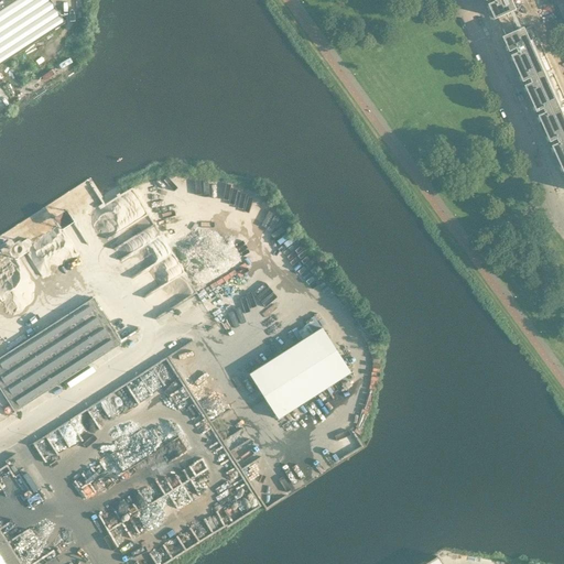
[(0,0),(0,10),(15,0),(0,0)]
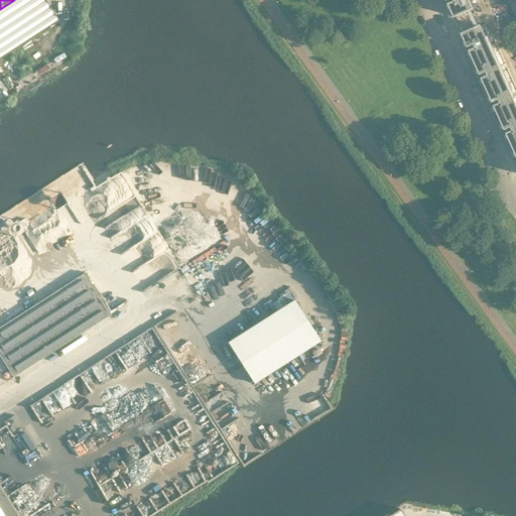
[(0,57),(58,20),(44,0),(14,0),(0,9),(0,57)]
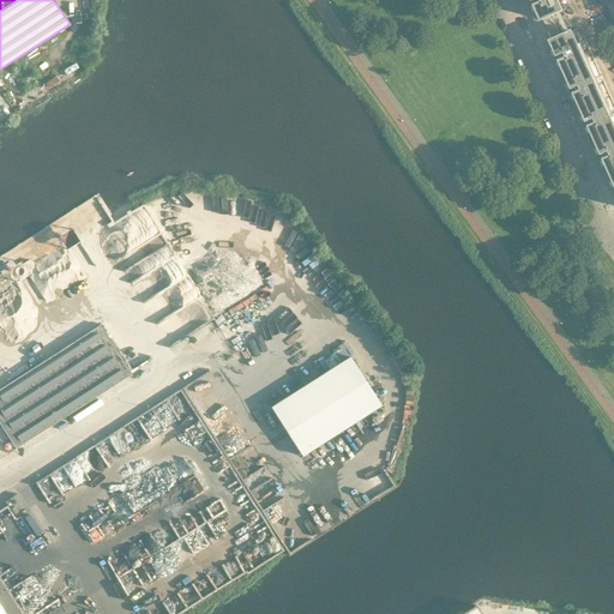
[(533,0),(542,19),(563,10),(558,0),(533,0)]
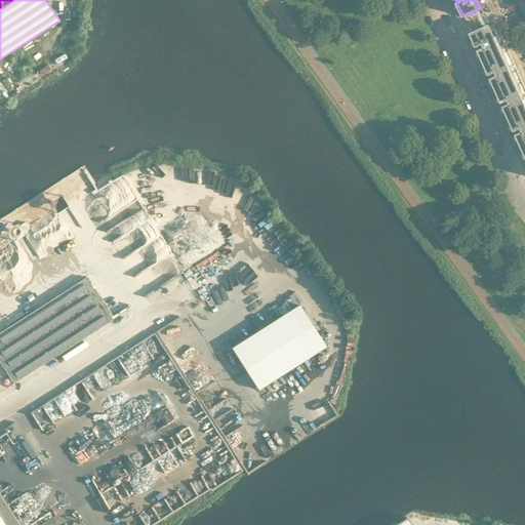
[(489,27),(471,35),(484,64),(502,55),(489,27)]
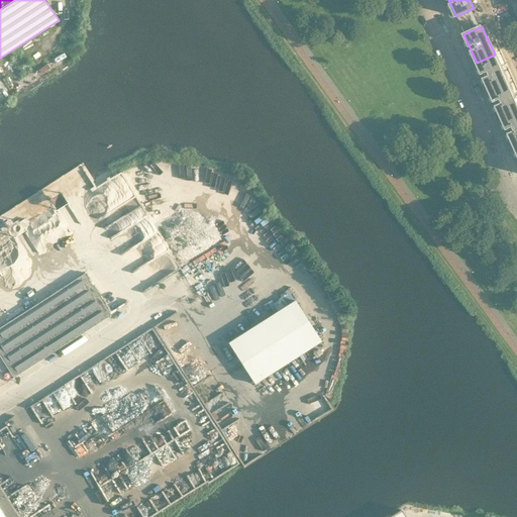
[(495,55),(477,63),(489,91),(507,83),(495,55)]
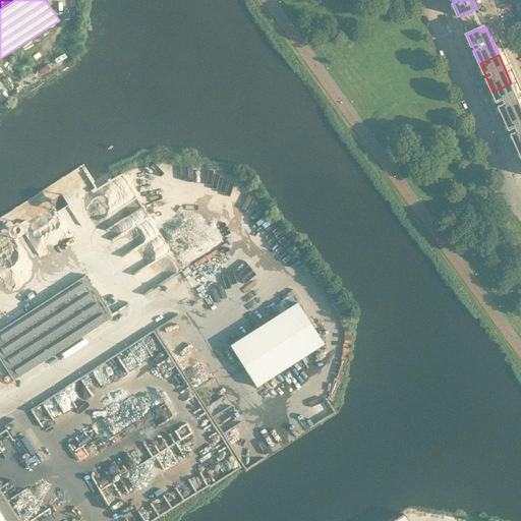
[(511,83),(493,92),(506,119),(520,112),(520,105),(519,102),(519,101),(511,83)]
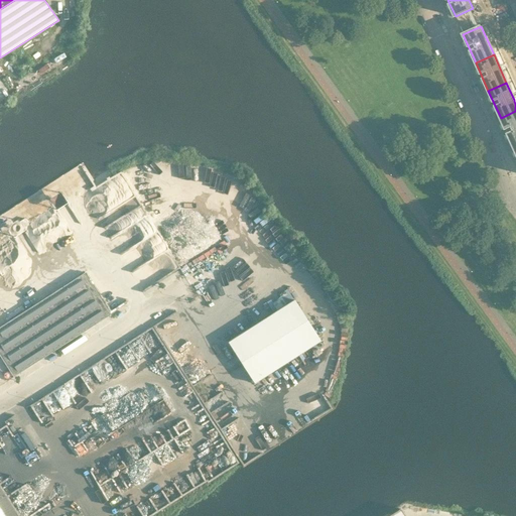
[(515,111),(501,118),(513,145),(515,144),(515,111)]
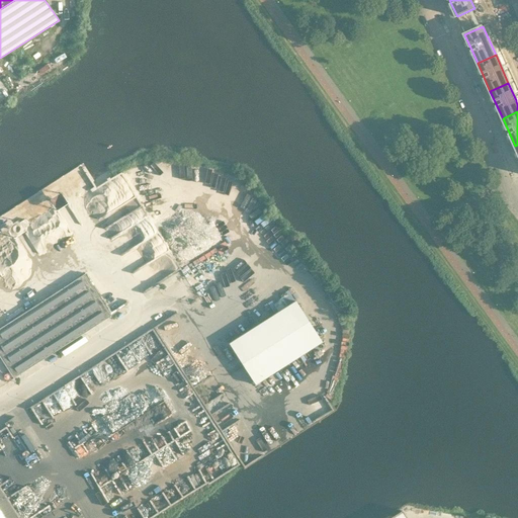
[(0,328),(0,357),(13,378),(110,316),(84,274),(0,328)]
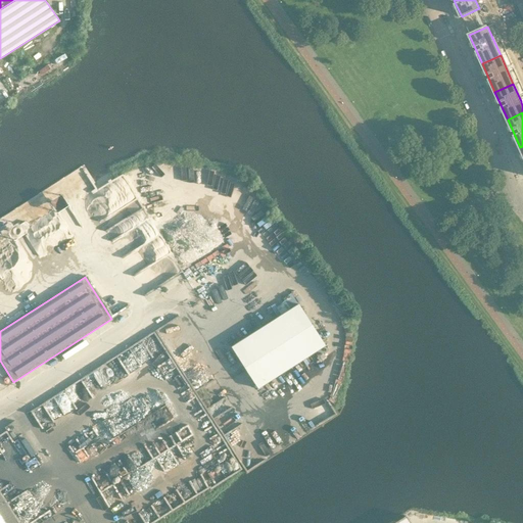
[(231,347),(257,388),(325,345),(298,304),(231,347)]
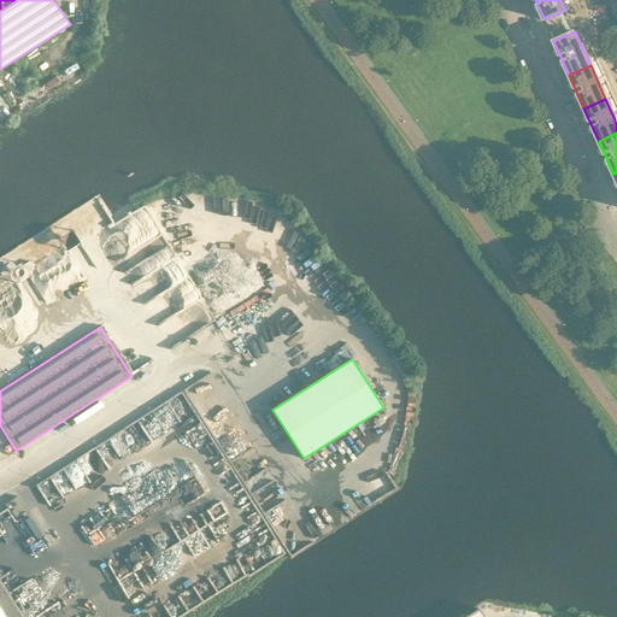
[(133,423),(97,447),(110,465),(124,456),(123,453),(131,447),(128,441),(140,434),(133,423)]
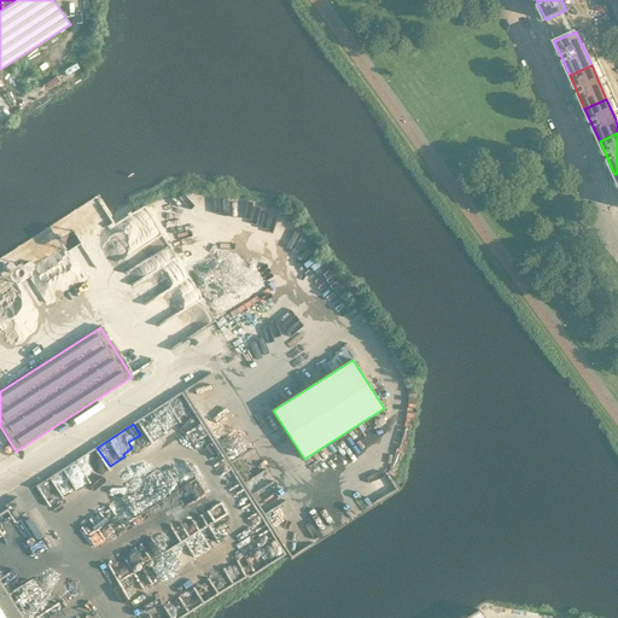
[(7,508),(0,513),(0,529),(4,536),(19,528),(7,508)]
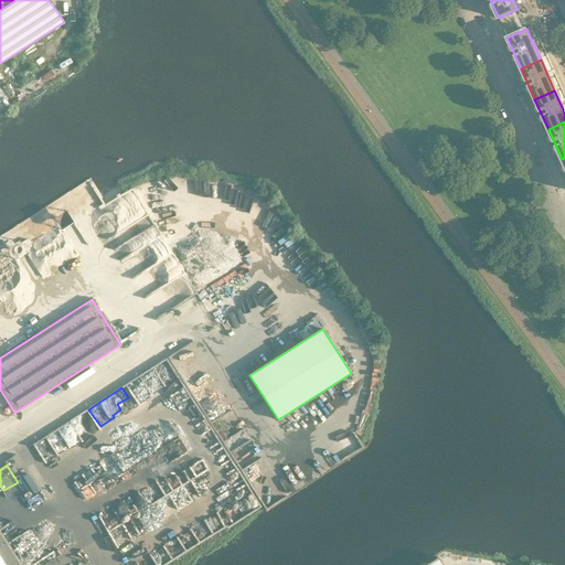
[(114,528),(118,535),(141,521),(136,513),(114,528)]
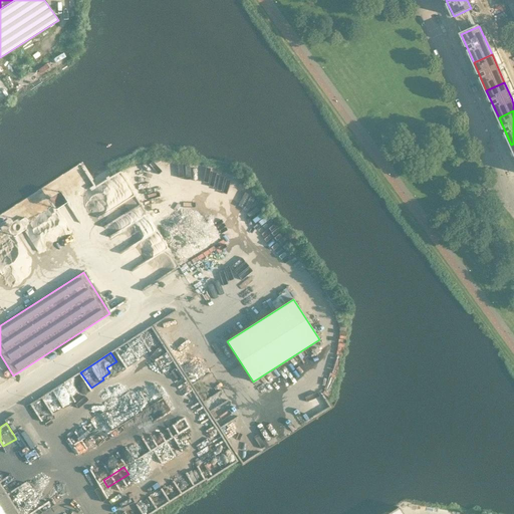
[(0,513),(17,513),(0,486),(0,513)]
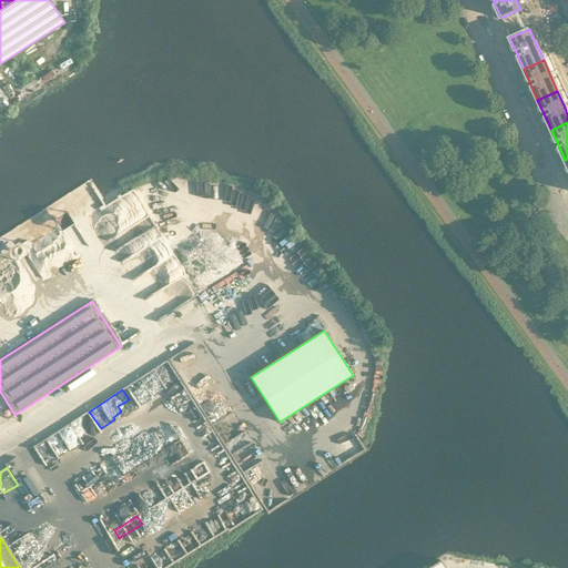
[(149,556),(139,566),(140,567),(161,567),(171,558),(169,556),(164,560),(160,557),(155,561),(149,556)]
